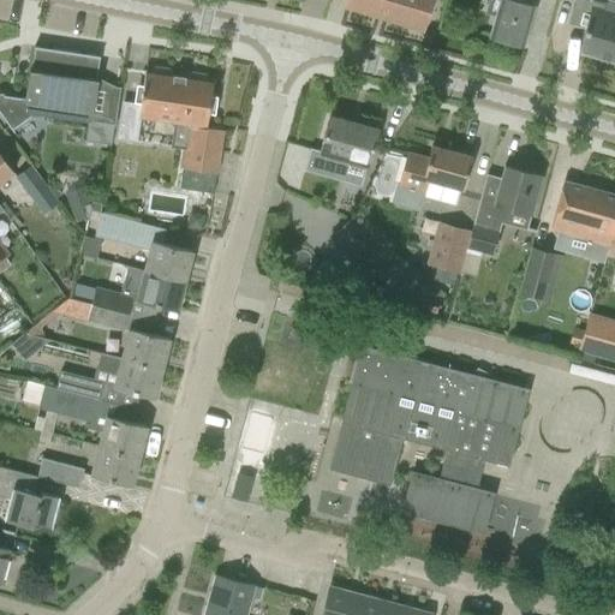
[(422,31),(430,0),(346,0),(345,7),(422,31)]
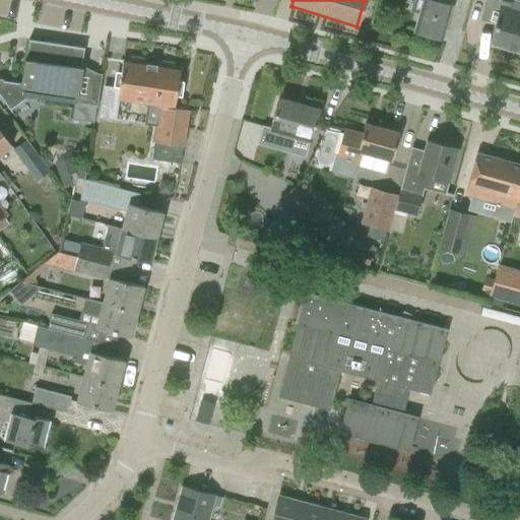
[(418,13),(413,31),(441,39),(447,19),(451,5),(442,2),(442,0),(423,0),(419,11),(418,13)]
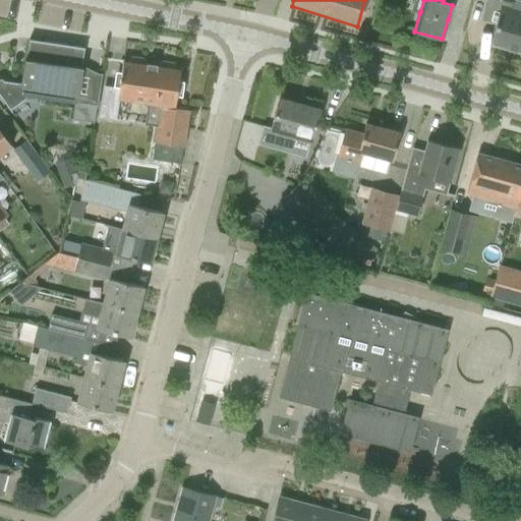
[(499,0),(501,0),(500,6),(489,44),(520,52),(520,15),(519,15),(520,11),(511,9),(513,0),(499,0)]
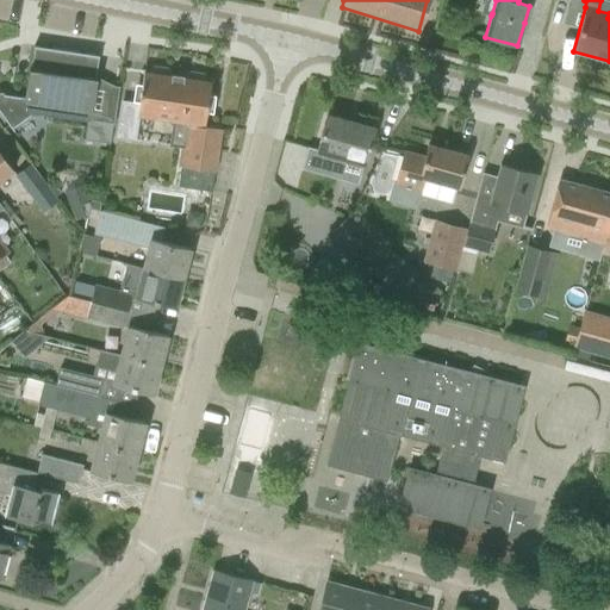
[(92,97),(97,69),(94,69),(95,57),(98,58),(98,57),(98,56),(81,54),(33,47),(32,48),(35,48),(32,60),(31,60),(25,98),(2,95),(0,94),(0,113),(13,132),(14,131),(12,129),(30,117),(33,117),(33,114),(47,117),(86,123),(83,142),(109,145),(112,126),(113,126),(117,100),(92,97)]
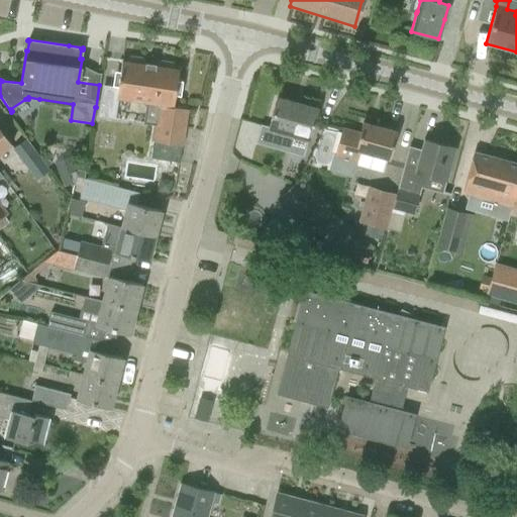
[(173,108),(179,70),(173,69),(174,66),(172,64),(160,62),(158,64),(158,66),(156,66),(141,64),(141,61),(139,59),(128,57),(126,59),(126,61),(121,61),(118,80),(117,87),(101,85),(97,117),(114,119),(117,99),(144,104),(141,124),(154,126),(149,158),(179,162),(187,110),(173,108)]
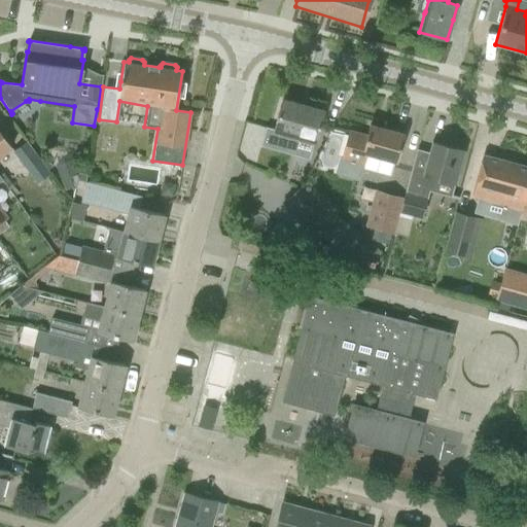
[(281,101),(273,132),(267,130),(262,147),(294,156),(299,138),(314,142),(322,111),(281,101)]
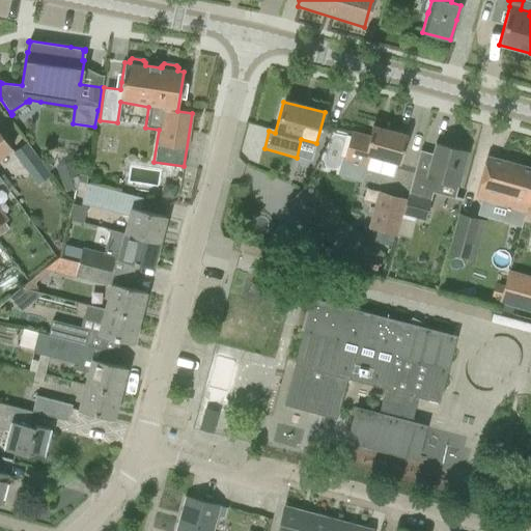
[(398,164),(406,136),(372,127),(369,137),(351,132),(343,160),(365,166),(364,170),(392,177),(392,178),(393,178),(397,164),(398,164)]
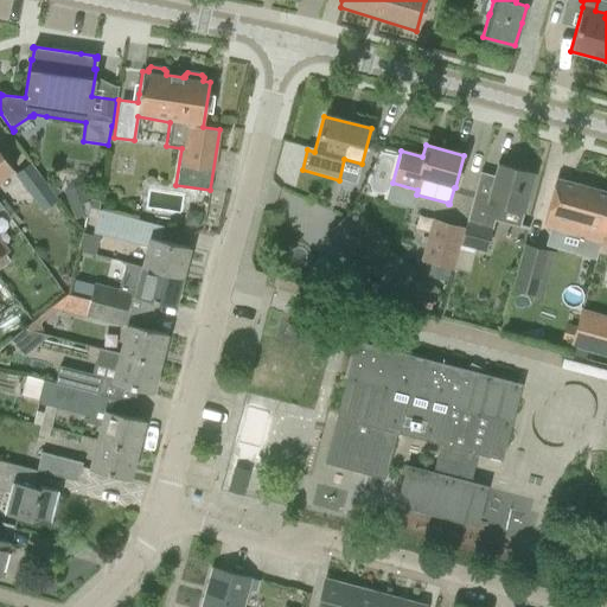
[(0,153),(0,179),(12,171),(0,153)]
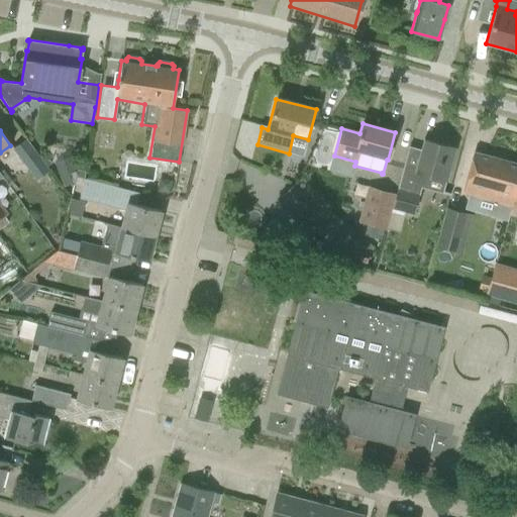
[(13,149),(35,180),(48,171),(25,139),(13,149)]
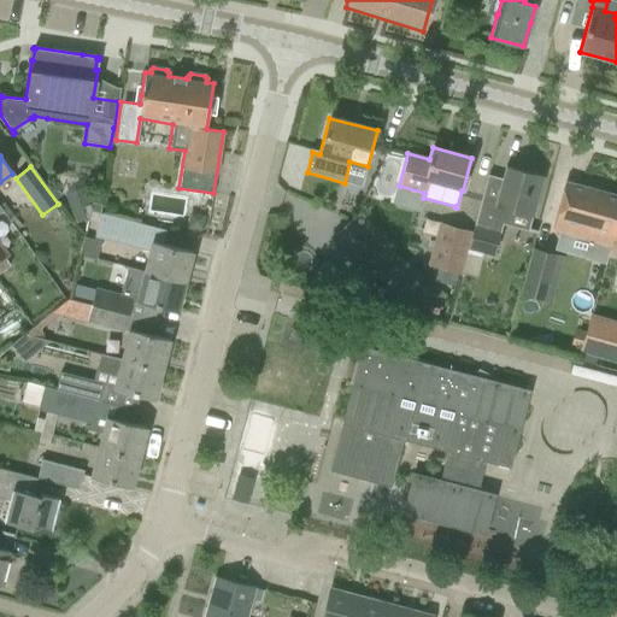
[(542,176),(505,166),(495,201),(481,198),(468,250),(493,256),(501,224),(528,231),(542,176)]
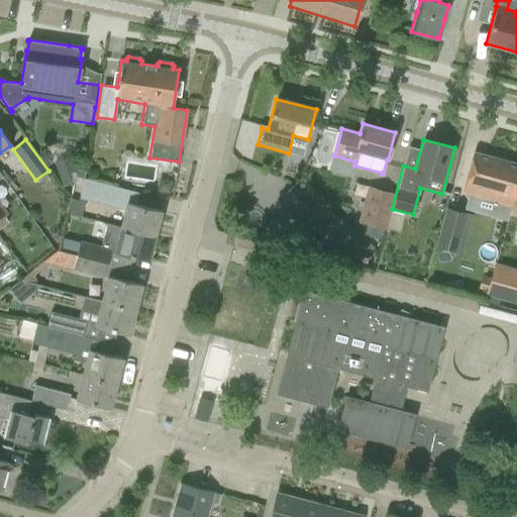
[(462,192),(511,206),(516,186),(516,166),(474,153),(468,173),(462,192)]
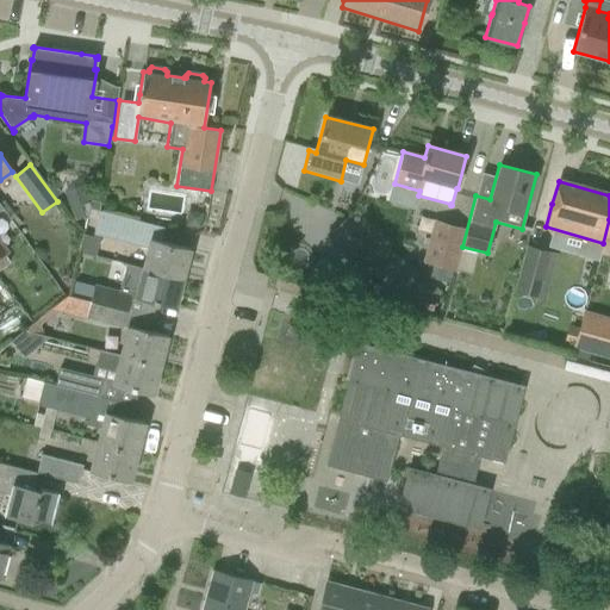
[(62,190),(70,215),(76,221),(87,217),(91,209),(80,182),(62,190)]
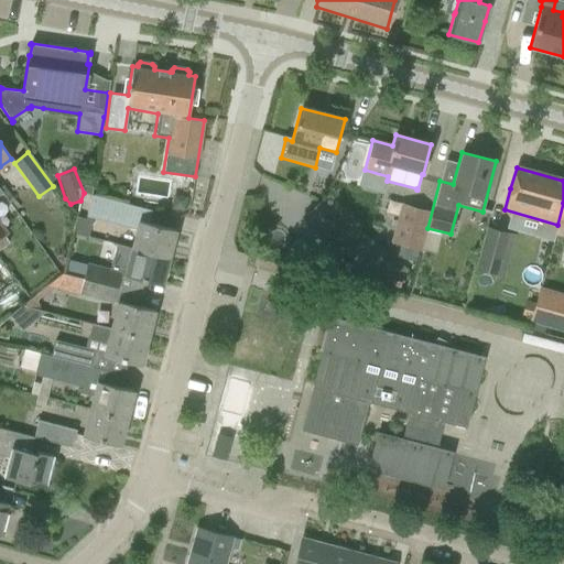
[(91,195),(90,195),(87,213),(129,224),(133,206),(91,195)]
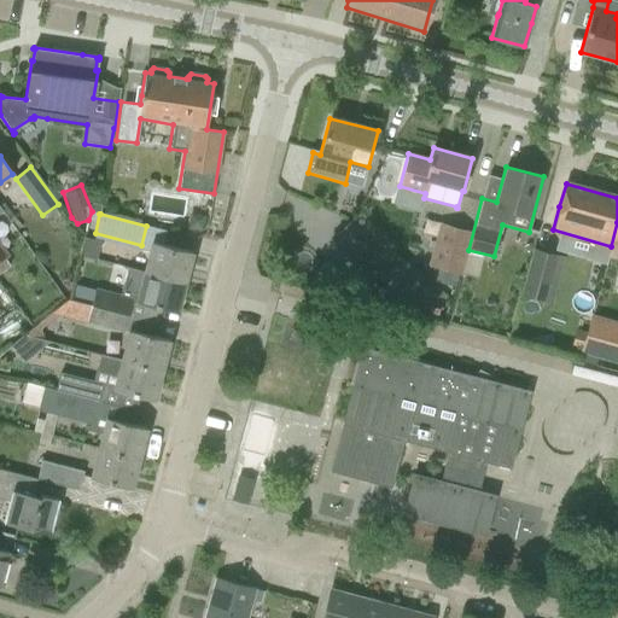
[(202,229),(204,217),(197,216),(191,220),(190,227),(202,229)]
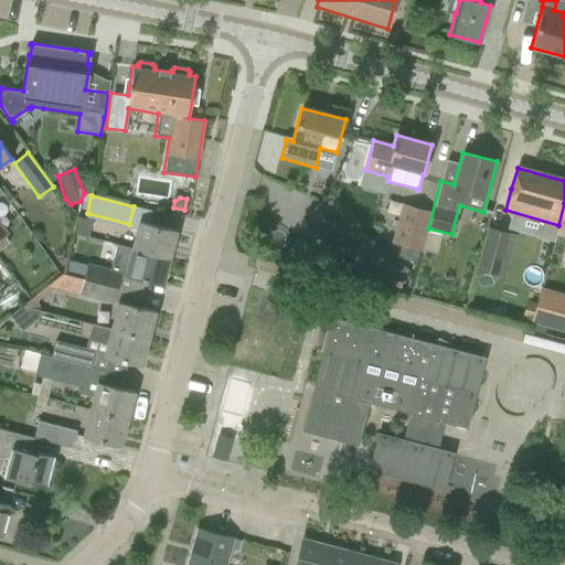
[(376,246),(359,231),(323,198),(306,216),(341,249),(358,266),(376,246)]
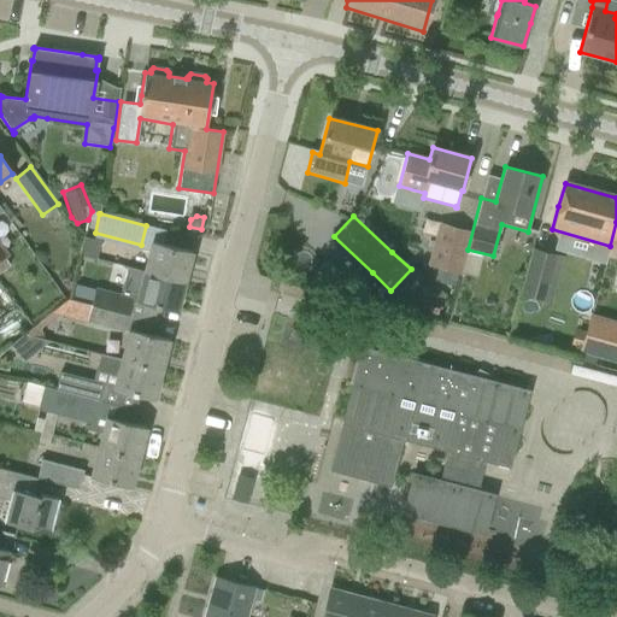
[(425,265),(456,274),(465,240),(468,230),(438,223),(425,265)]
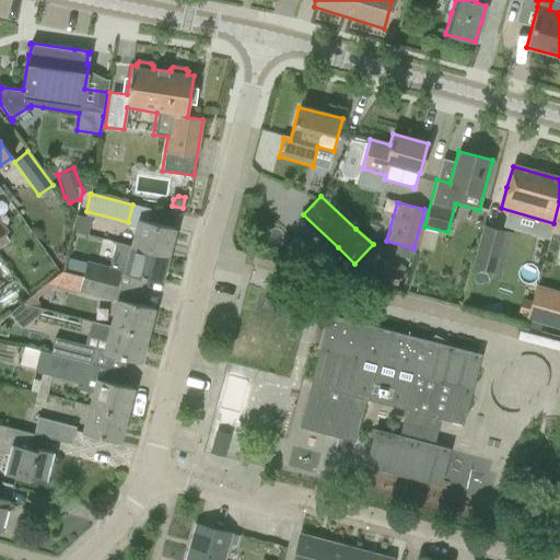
[(74,218),(71,231),(86,235),(91,221),(74,218)]
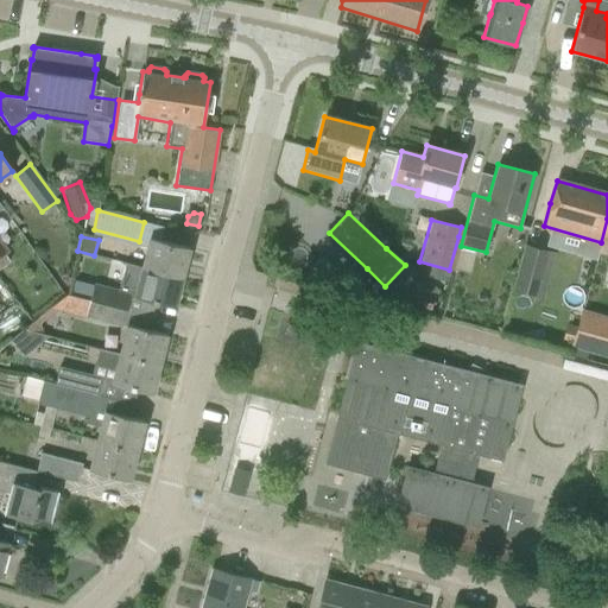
[(143,267),(143,268),(182,279),(182,278),(189,248),(166,242),(159,241),(150,239),(147,247),(143,267)]
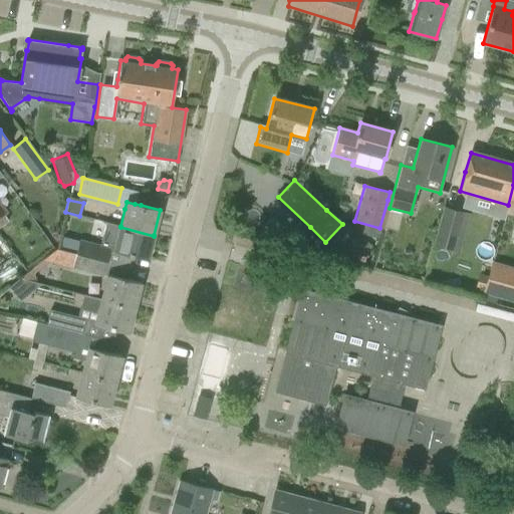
[(434,246),(453,251),(463,213),(444,207),(434,246)]
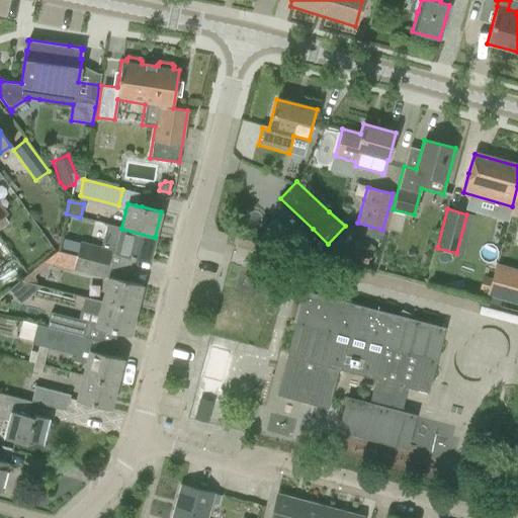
[(261,236),(268,242),(279,245),(288,235),(274,222),(261,236)]
